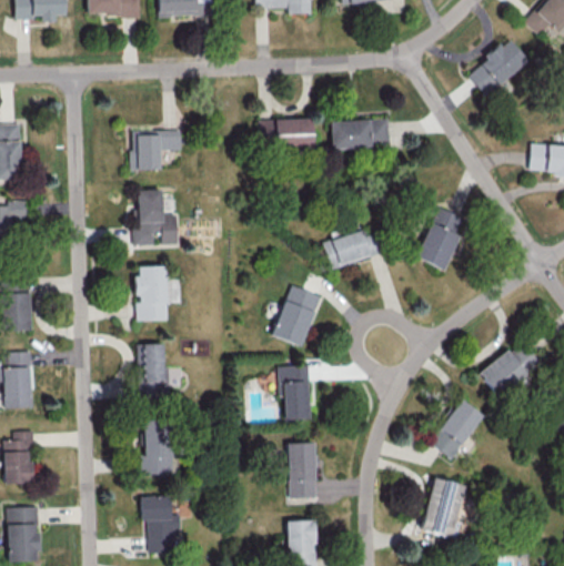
[(56,22),(56,16),(66,16),(64,0),(14,0),(16,19),(41,18),(41,22),(56,22)]
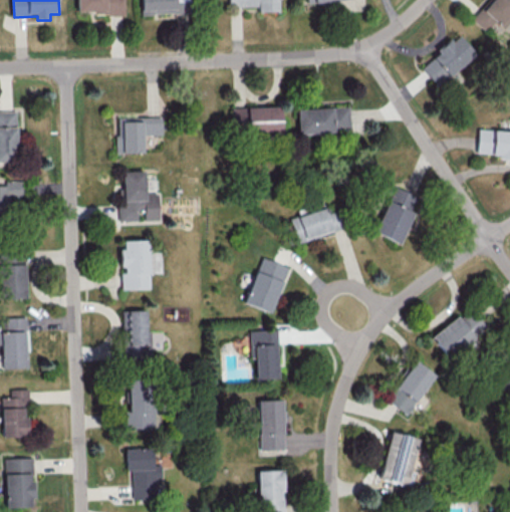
[(78,0),(80,16),(128,14),(126,0),(78,0)]
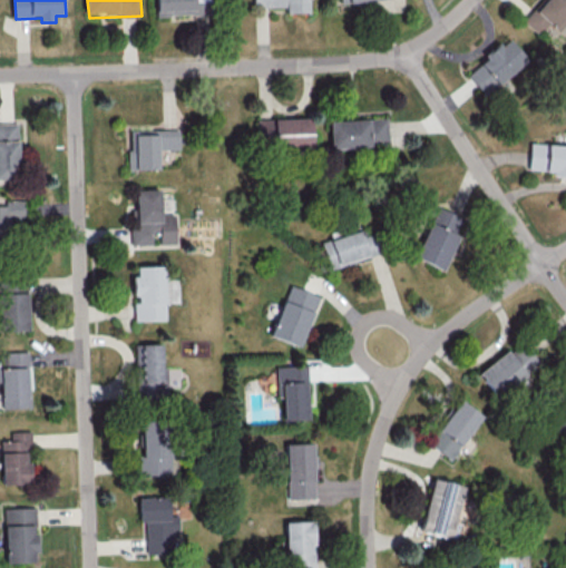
[(158,0),(159,17),(213,16),(212,0),(158,0)]
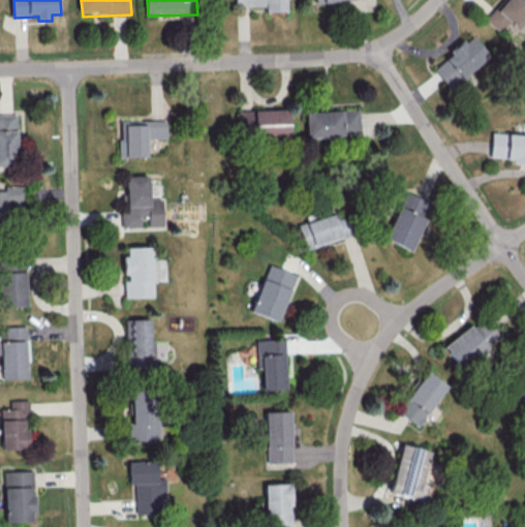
[(238,0),(239,8),(269,7),(270,13),(290,12),(289,0),(238,0)]
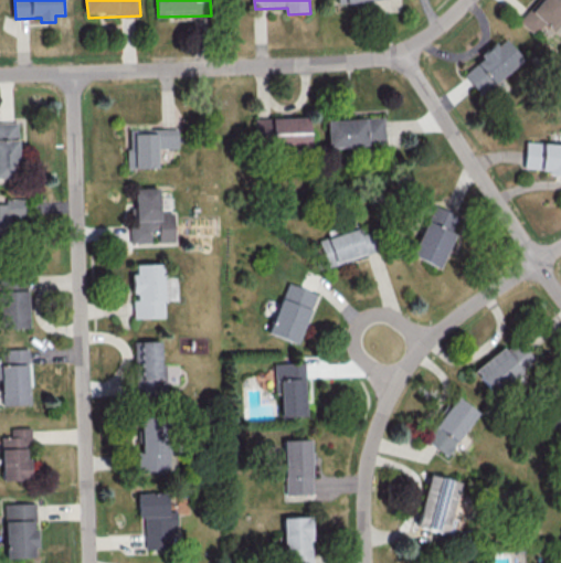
[(560,0),(542,0),(522,23),(535,35),(546,23),(553,30),(560,21),(560,0)]
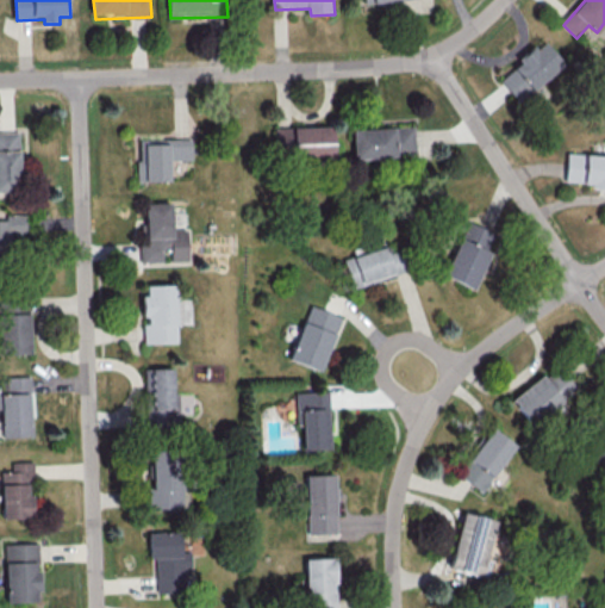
[(521,104),(567,68),(548,43),(538,50),(501,79),(521,104)]
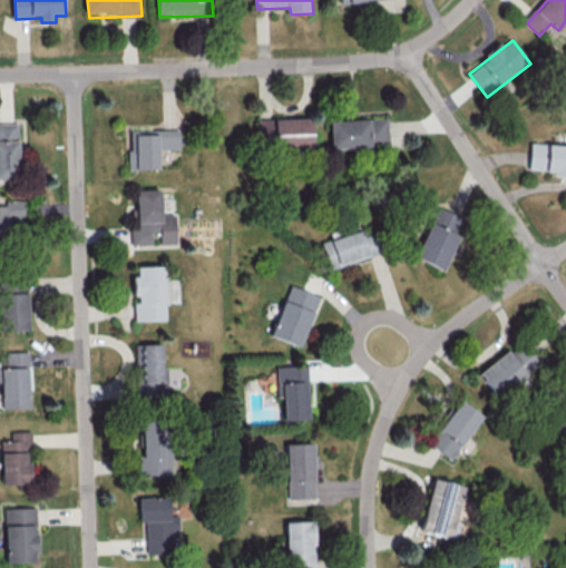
[(314,119),(261,120),(261,149),(315,148),(314,119)]
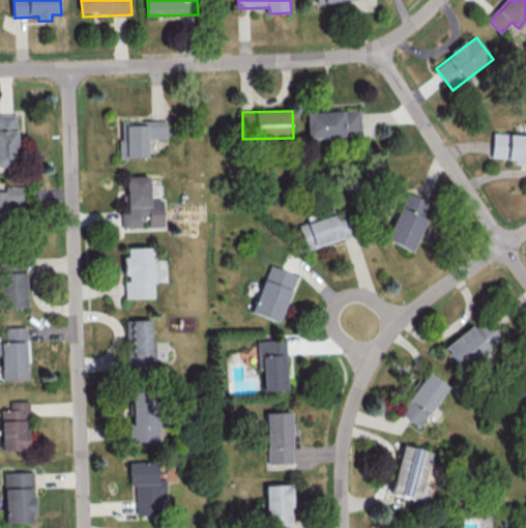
[(310,113),(310,139),(363,138),(363,112),(310,113)]
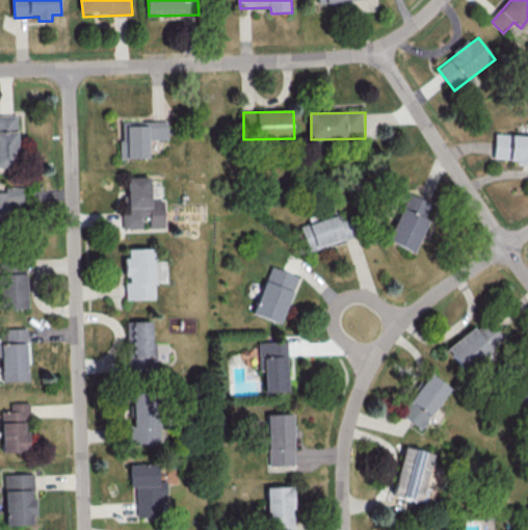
[(19,116),(0,116),(0,168),(20,169),(19,116)]
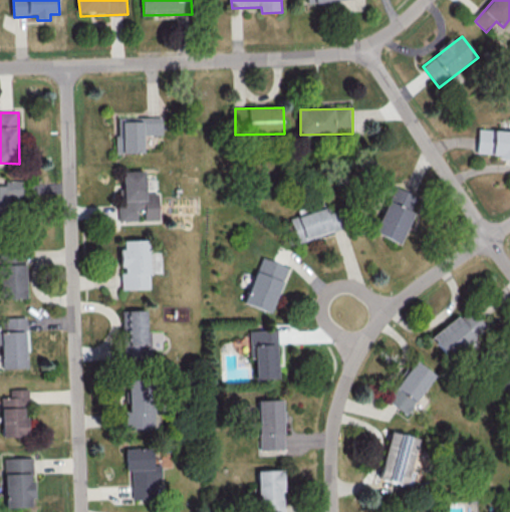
[(146,154),(146,137),(165,136),(165,118),(119,119),(119,155),(146,154)]
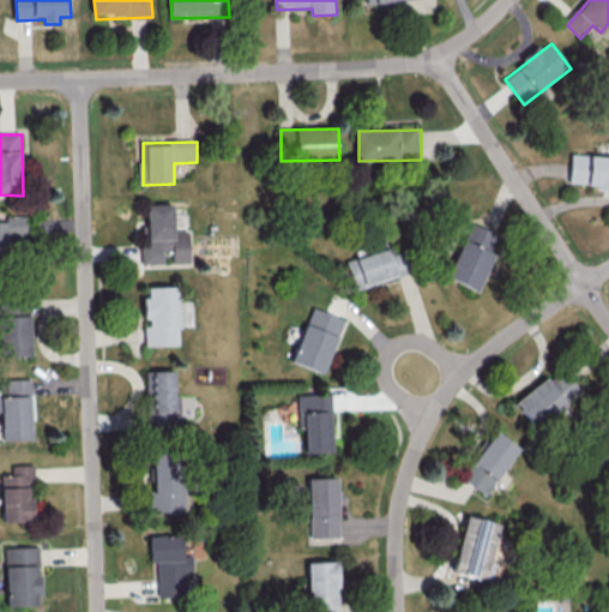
[(608,157),(573,156),(572,185),(600,186),(600,192),(608,192),(608,157)]
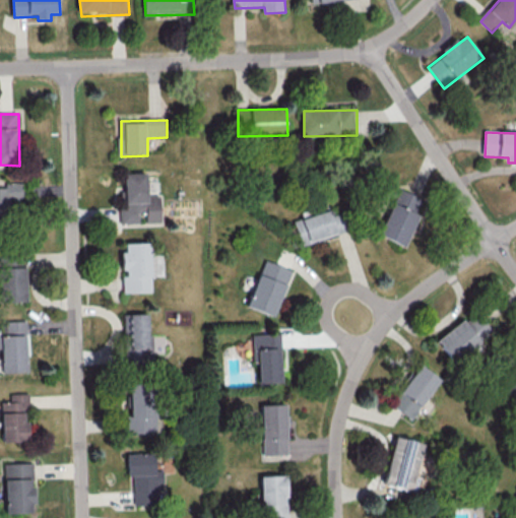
[(123,224),(142,224),(141,213),(148,213),(149,222),(163,222),(163,197),(149,197),(148,174),(126,175),(127,200),(122,201),(123,224)]
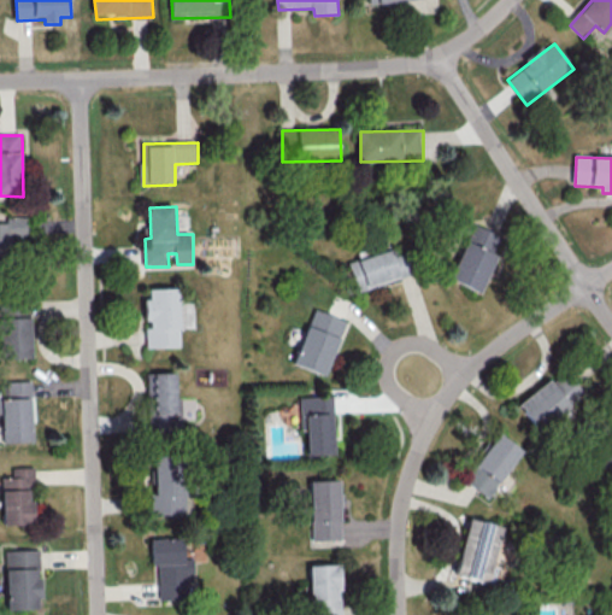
[(0,224),(0,267),(1,268),(1,255),(15,253),(15,239),(30,239),(30,218),(9,220),(9,224),(0,224)]
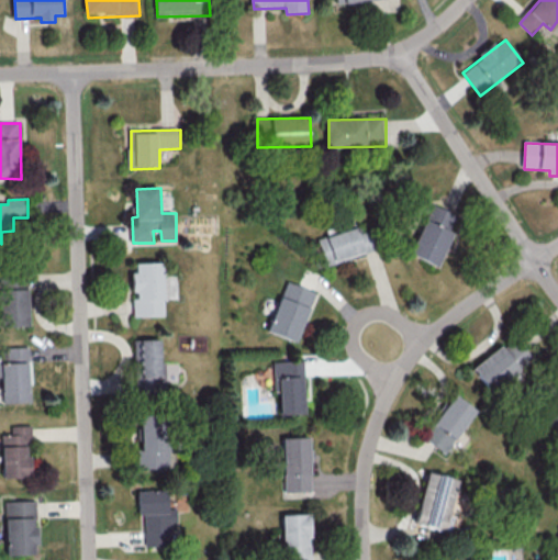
[(412,256),(439,267),(461,217),(434,205),(412,256)]
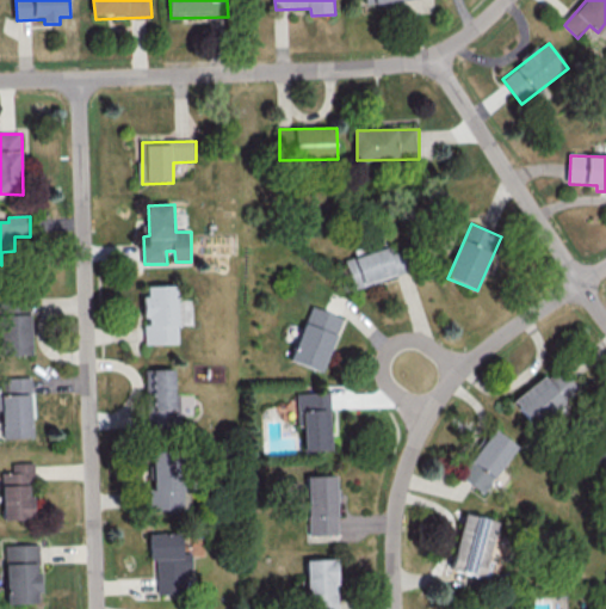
[(387,248),(348,262),(357,290),(409,274),(402,253),(389,257),(387,248)]
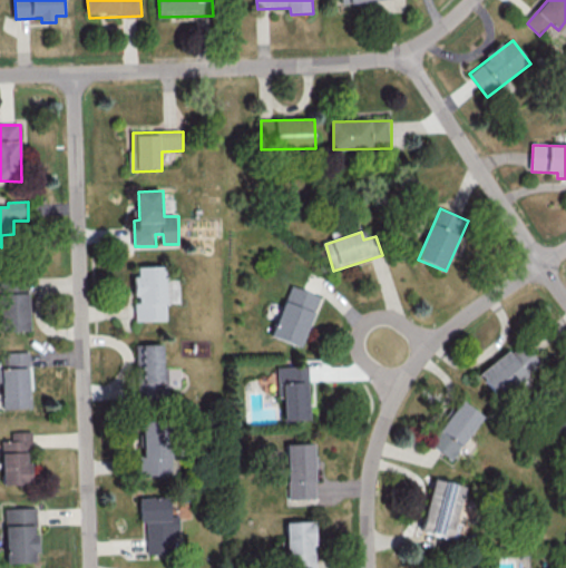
[(169,322),(168,267),(137,267),(137,297),(138,297),(138,323),(169,322)]
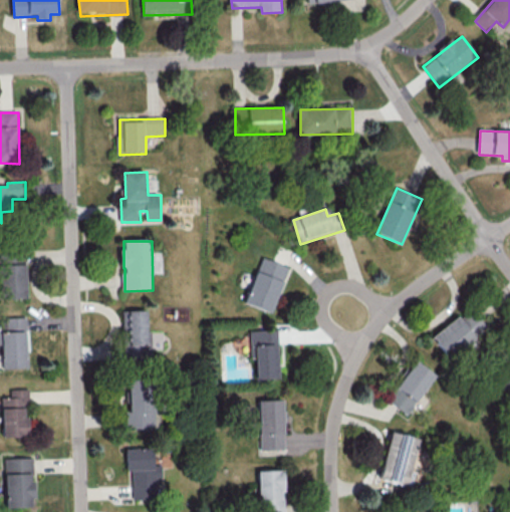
[(28,299),(27,256),(0,256),(0,278),(1,300),(28,299)]
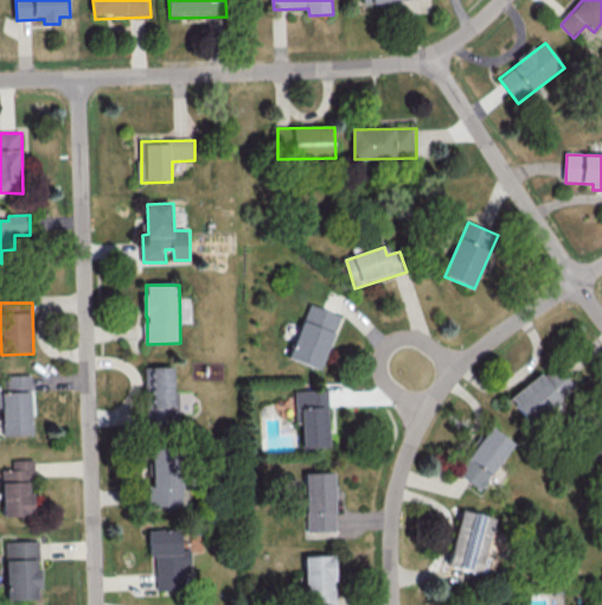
[(322,371),(343,317),(311,305),(290,360),(322,371)]
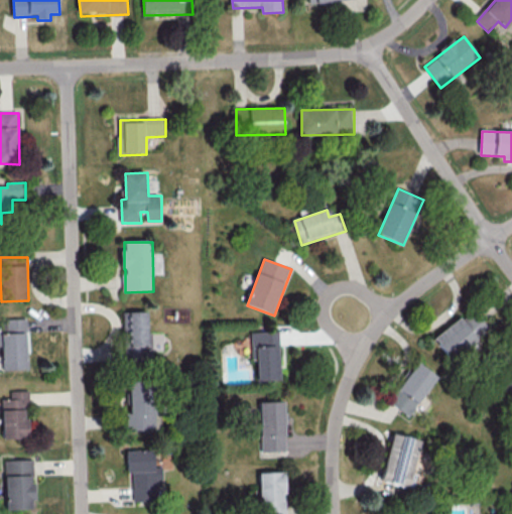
[(435,340),(453,361),(491,331),(474,309),(435,340)]
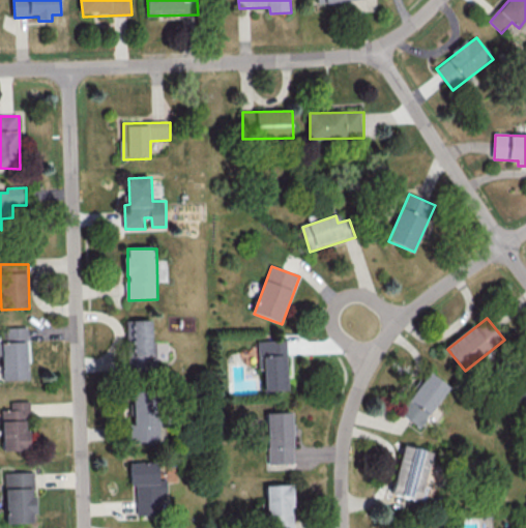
[(157,344),(153,344),(153,321),(128,322),(129,342),(134,342),(135,356),(130,356),(130,373),(158,372),(157,344)]
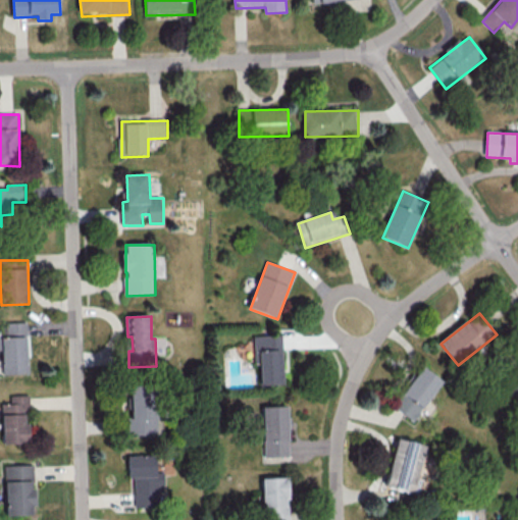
[(31,374),(30,324),(3,324),(4,375),(31,374)]
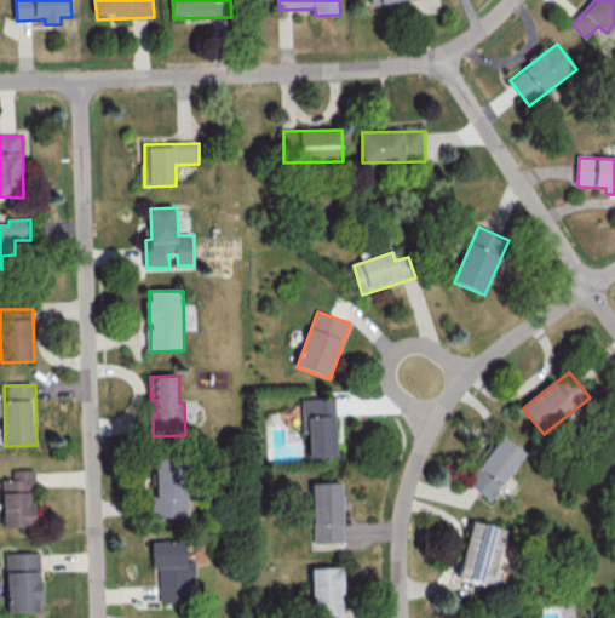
[(310,459),(339,458),(338,400),(304,400),(304,434),(310,434),(310,459)]
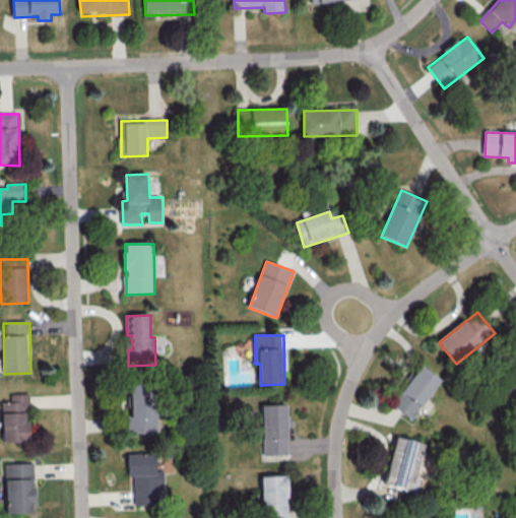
[(442,380),(421,366),(393,406),(413,421),(442,380)]
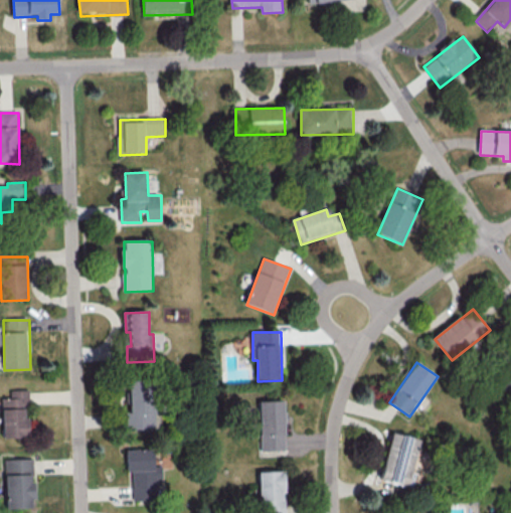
[(156,432),(157,385),(131,384),(130,431),(156,432)]
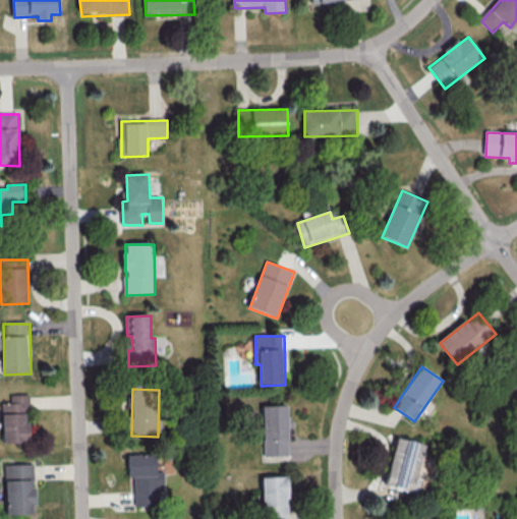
[(5,445),(32,444),(31,396),(13,396),(13,404),(4,404),(5,445)]
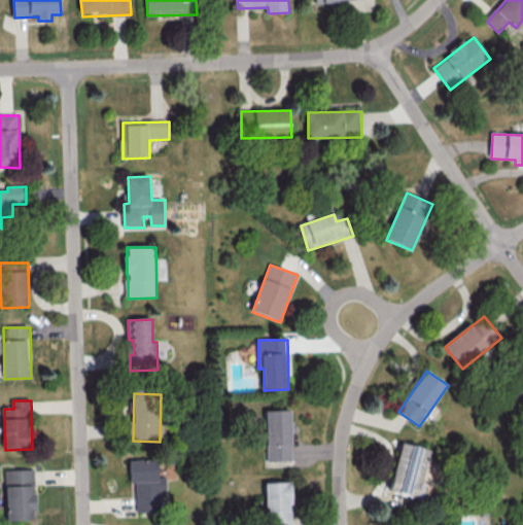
[(267,412),(268,462),(292,462),(291,411),(267,412)]
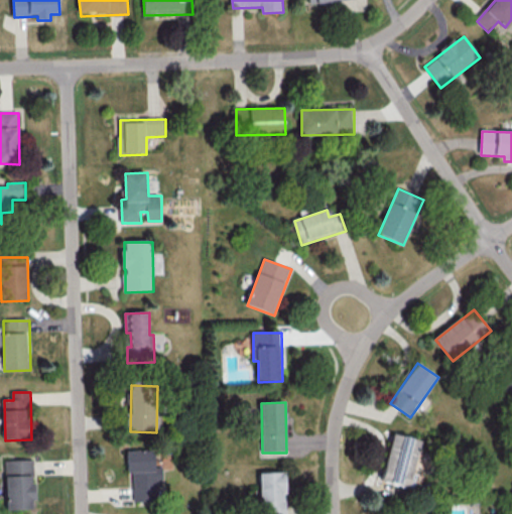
[(413,490),(416,476),(414,475),(422,441),(393,434),(382,482),(413,490)]
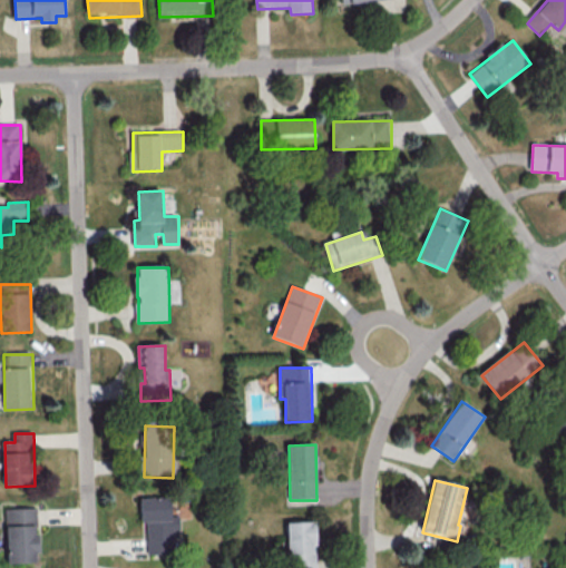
[(142,499),(142,524),(148,524),(149,559),(176,558),(175,531),(182,531),(181,517),(172,517),(172,498),(142,499)]
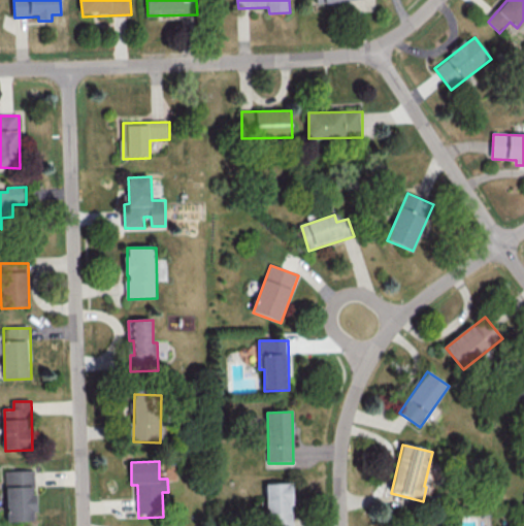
[(35,471),(7,472),(8,523),(36,522),(35,471)]
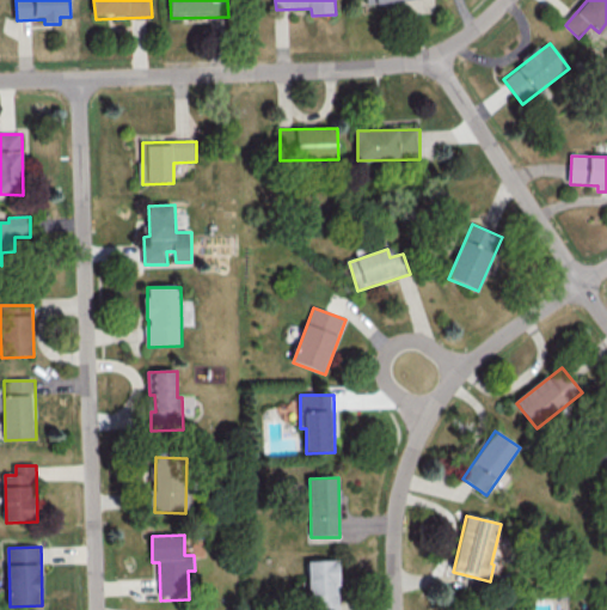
[(339,609),(339,561),(308,562),(310,609),(339,609)]
